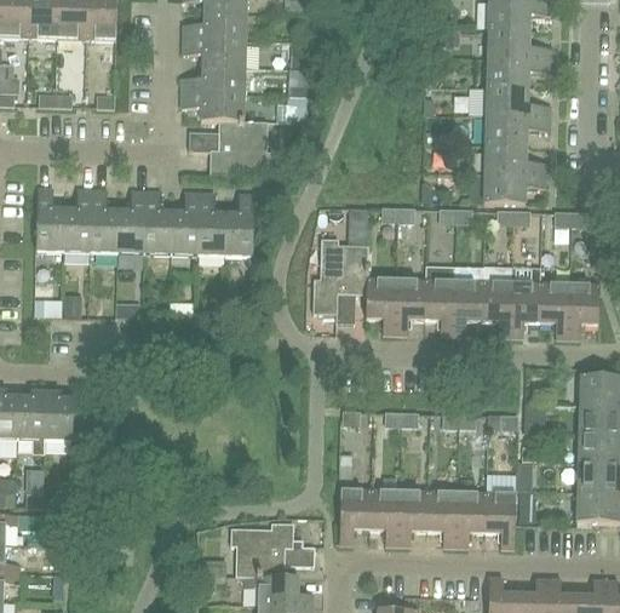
[(0,0),(0,34),(28,35),(29,0),(0,0)]
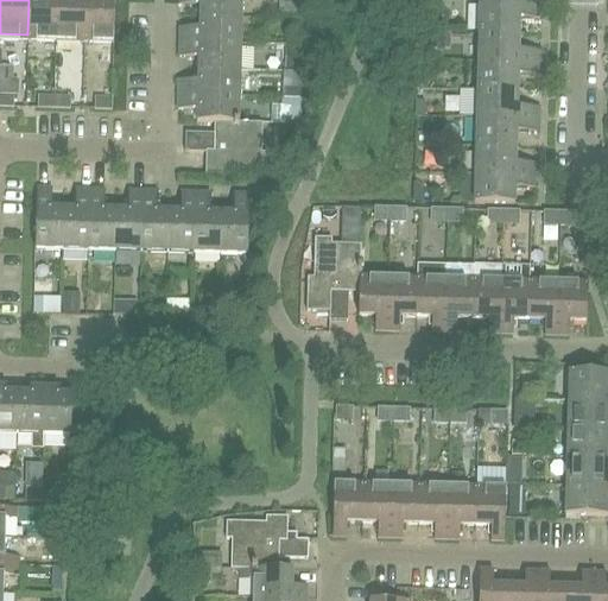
[(29,0),(27,35),(56,36),(56,0),(29,0)]
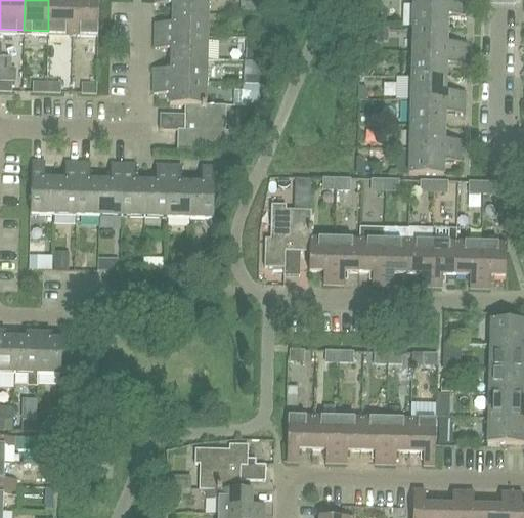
[(48,0),(48,31),(73,32),(74,0),(48,0)]
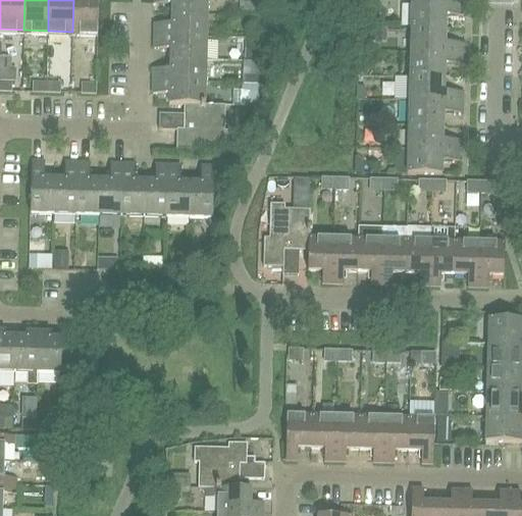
[(97,32),(98,0),(73,0),(72,32),(97,32)]
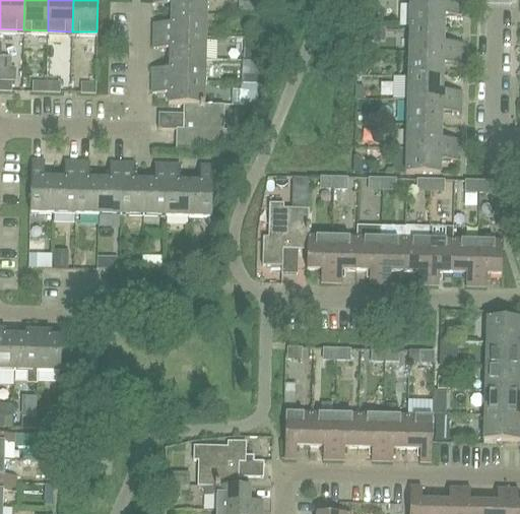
[(171,0),(171,9),(206,10),(206,0),(171,0)]
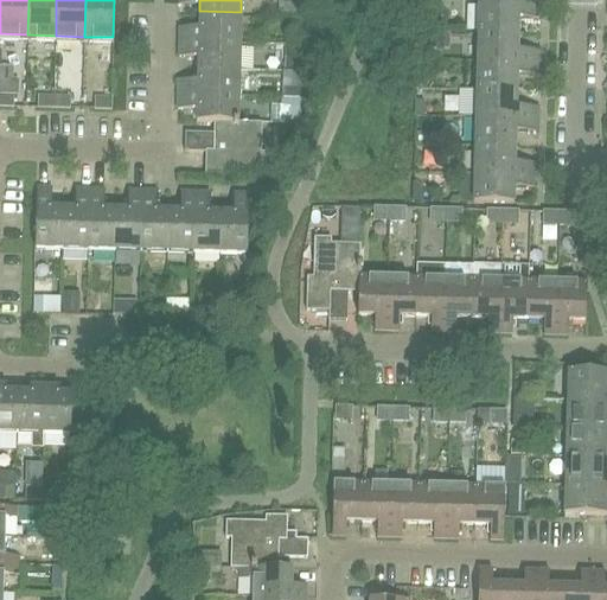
[(479,0),(478,27),(519,29),(519,12),(542,13),(542,0),(479,0)]
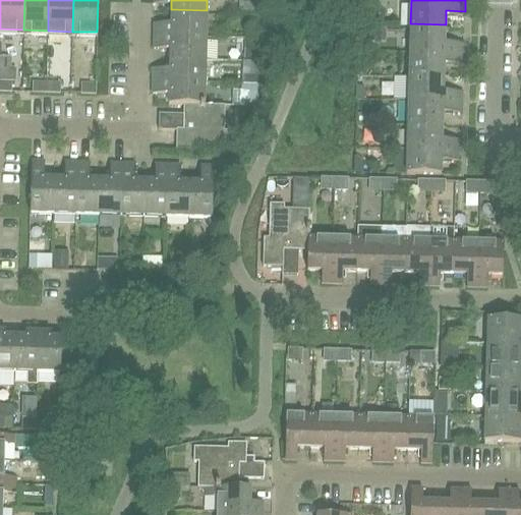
[(154,18),(154,32),(207,33),(207,10),(171,9),(171,19),(154,18)]
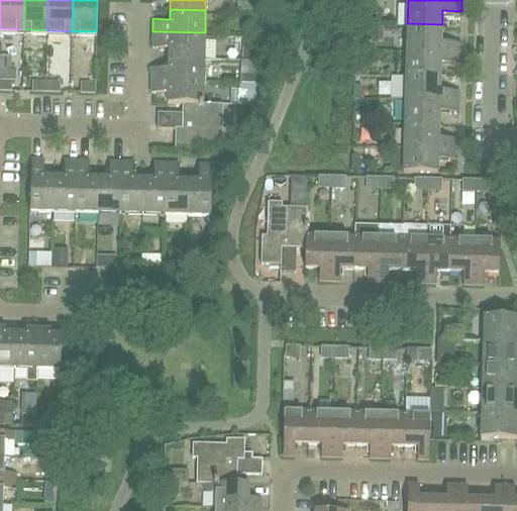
[(354,40),(355,40),(368,41),(368,37),(368,24),(356,24),(354,23),(354,40)]
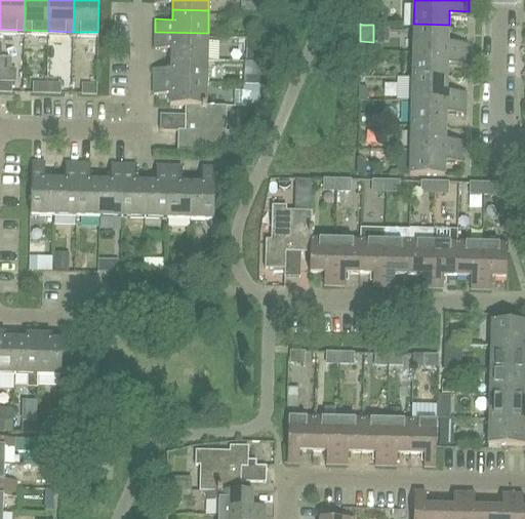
[(468,49),(468,39),(448,38),(449,25),(413,24),(413,48),(468,49)]
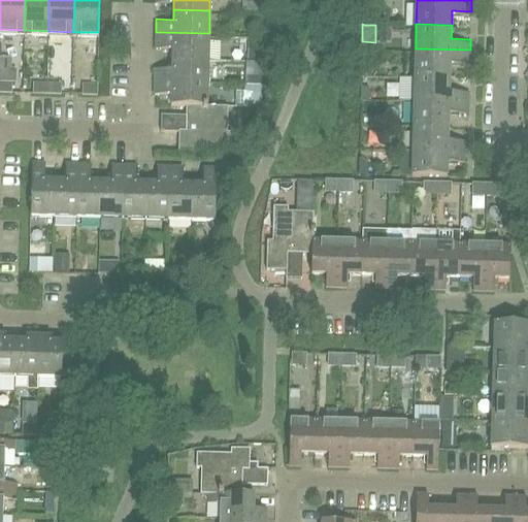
[(156,32),(156,44),(172,45),(172,55),(208,56),(209,33),(156,32)]
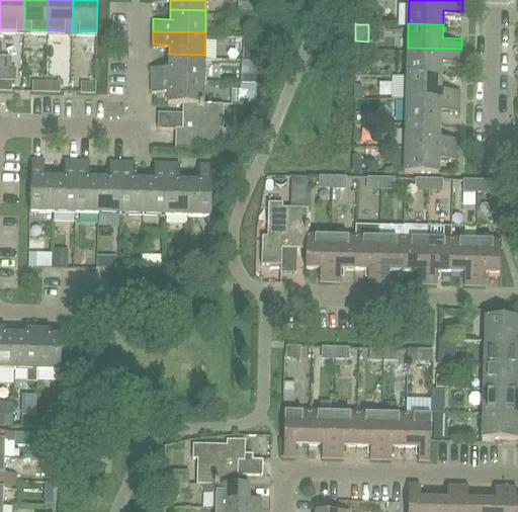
[(461,60),(461,49),(408,48),(407,72),(442,73),(442,59),(461,60)]
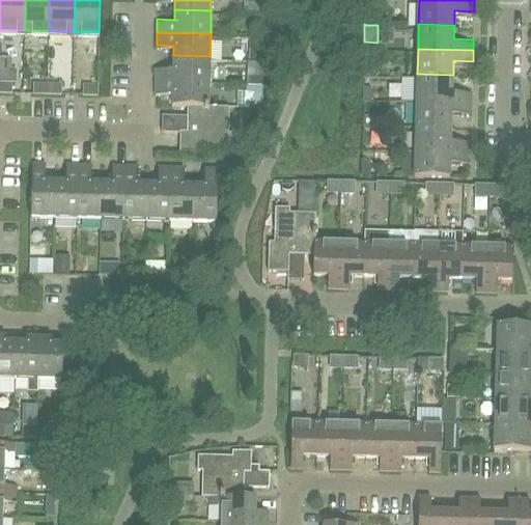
[(156,65),(156,78),(210,80),(210,56),(173,55),(172,65),(156,65)]
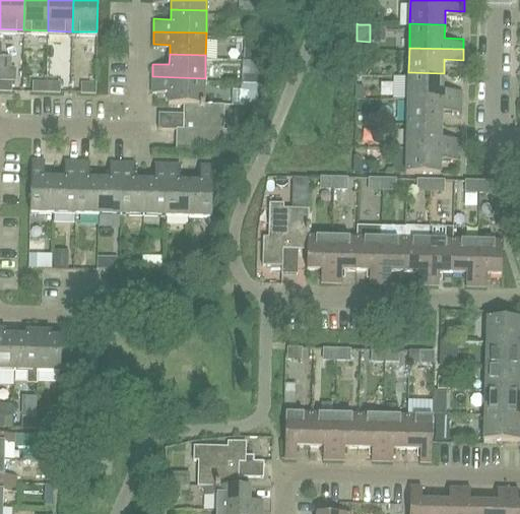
[(256,57),(241,56),(240,79),(256,79),(256,57)]
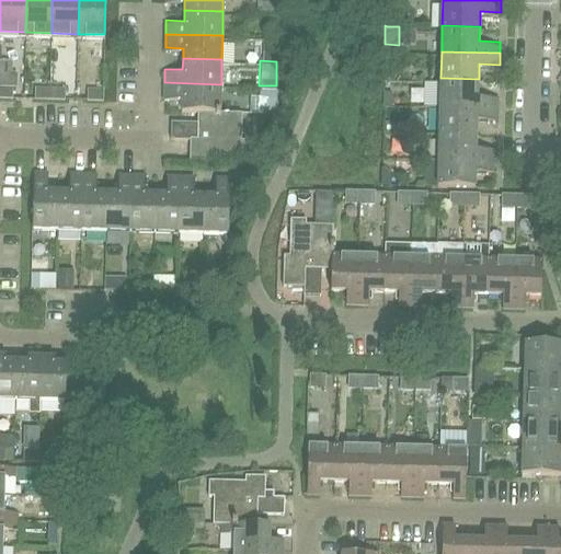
[(499,105),(499,93),(478,93),(479,79),(441,78),(439,103),(499,105)]
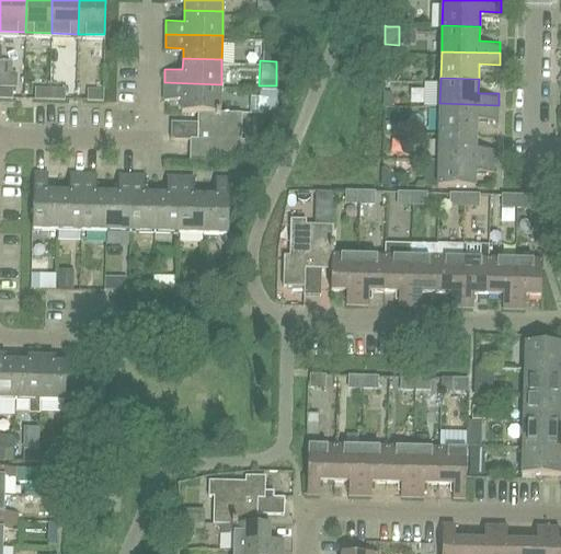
[(0,93),(1,93),(13,94),(12,81),(0,80),(0,93)]
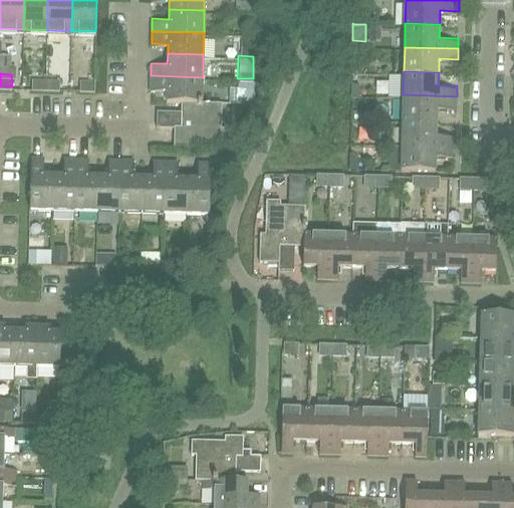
[(31,86),(45,87),(46,75),(32,75),(31,86)]
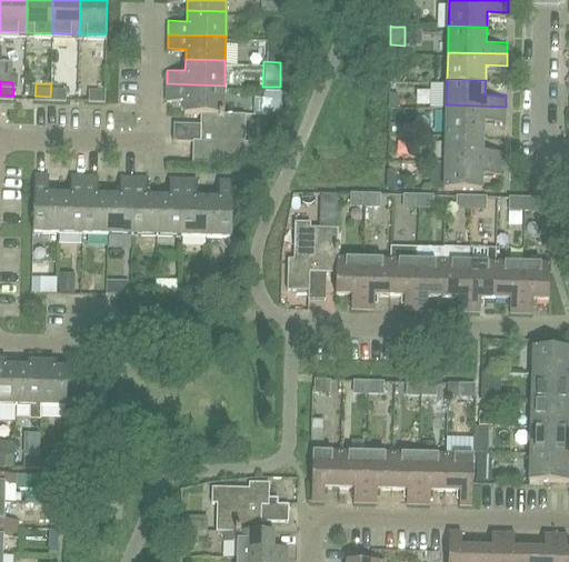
[(50,97),(66,97),(66,84),(51,83),(50,97)]
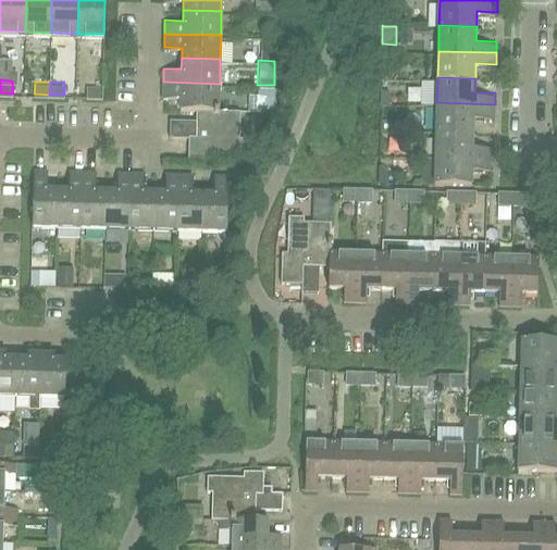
[(163,82),(163,96),(181,96),(180,107),(203,108),(219,108),(220,84),(163,82)]
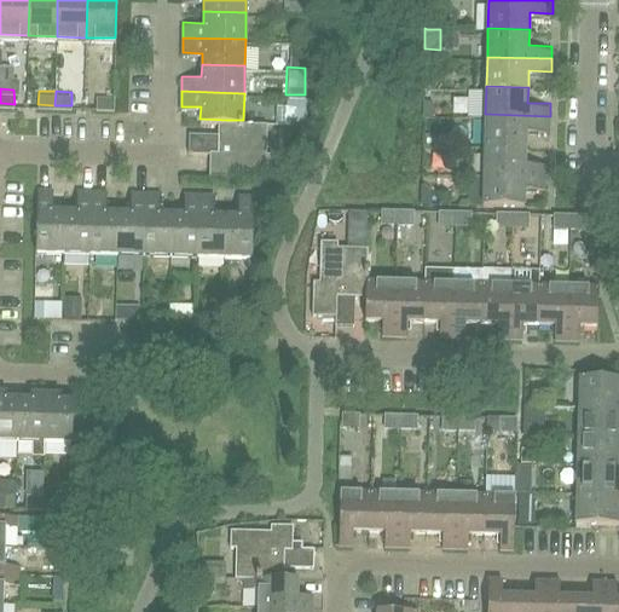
[(96,92),(97,105),(114,107),(114,92),(96,92)]
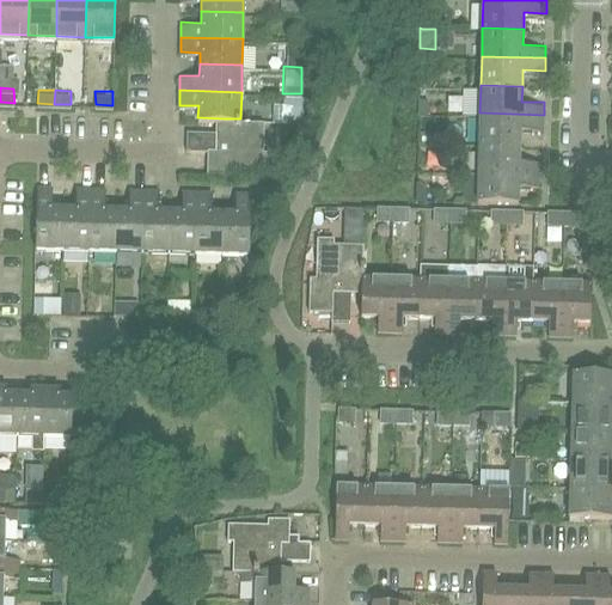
[(301,93),(282,93),(282,103),(301,103),(301,93)]
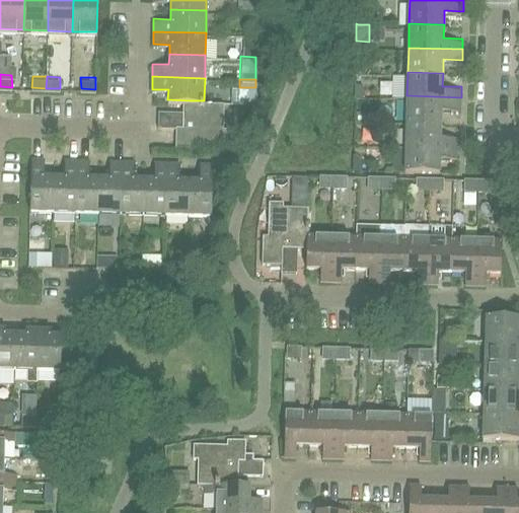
[(460,107),(461,97),(406,95),(406,120),(441,121),(442,107),(460,107)]
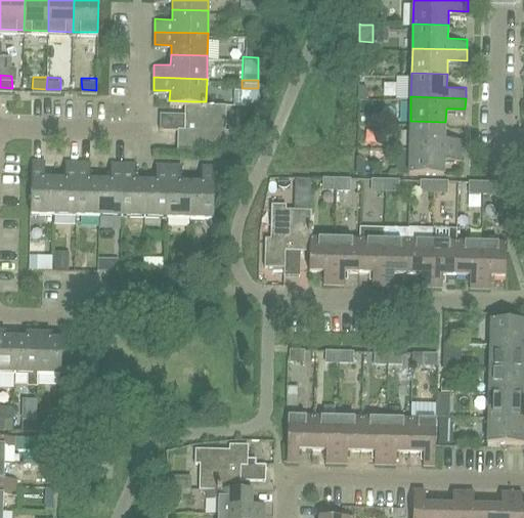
[(226,101),(206,101),(191,101),(191,112),(160,111),(160,127),(178,127),(177,145),(197,146),(197,141),(230,141),(230,127),(225,127),(226,101)]
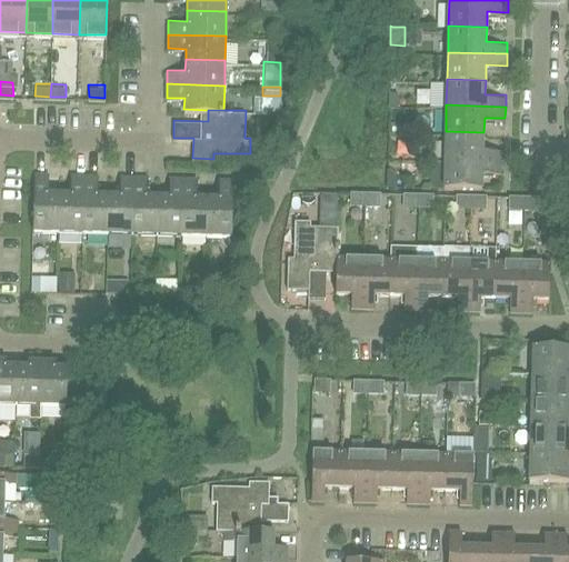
[(446,131),(445,158),(503,160),(505,148),(483,148),(483,132),(446,131)]
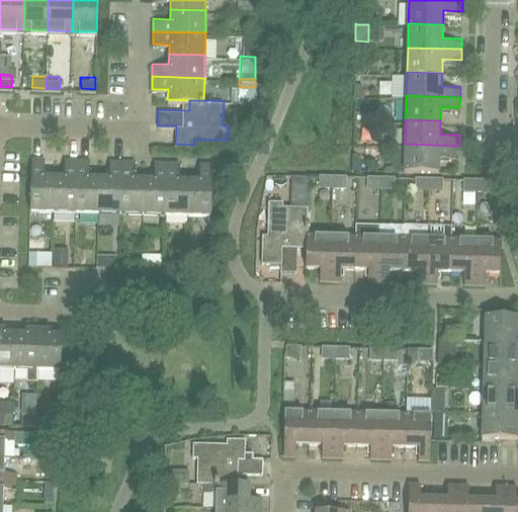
[(404,168),(439,169),(439,155),(458,156),(458,146),(405,144),(404,168)]
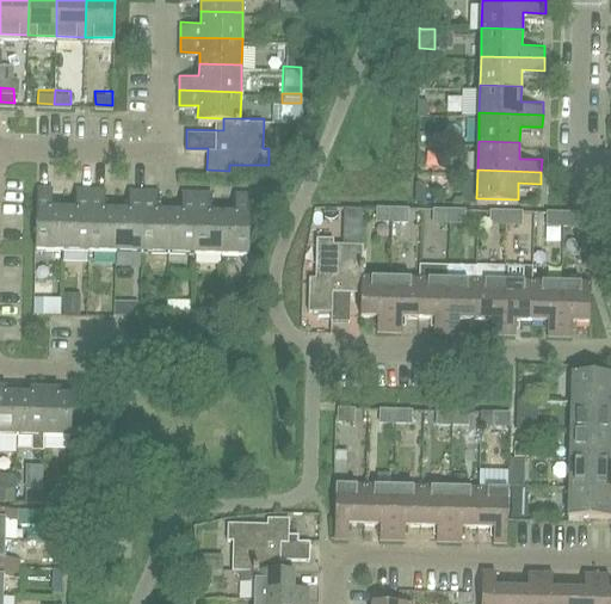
[(36,184),(35,245),(62,246),(62,204),(51,203),(53,184),(36,184)]
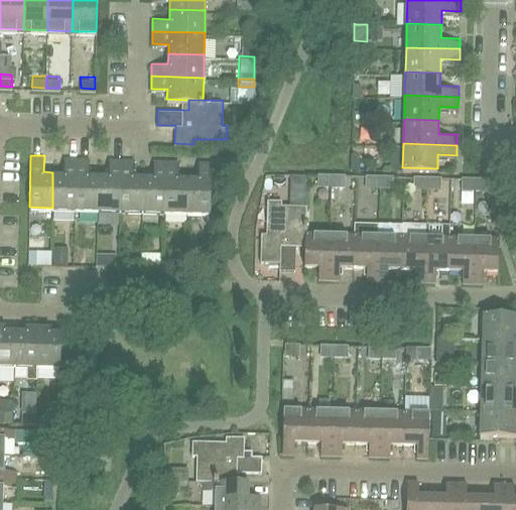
[(63,172),(52,172),(52,208),(75,208),(76,156),(63,156),(63,172)]
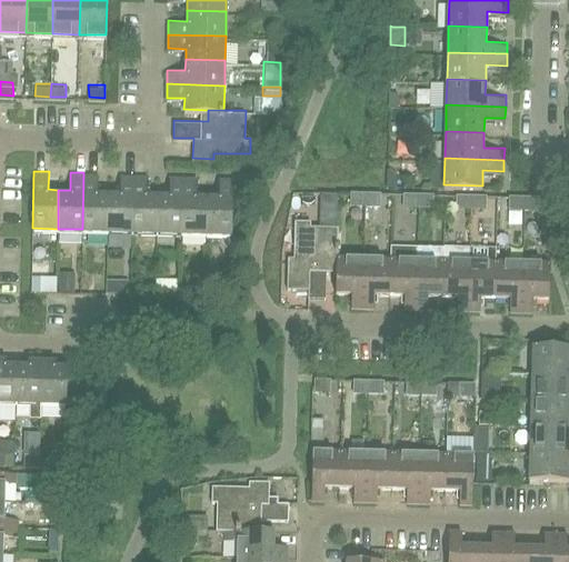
[(98,172),(83,172),(82,229),(107,230),(108,191),(98,191),(98,172)]
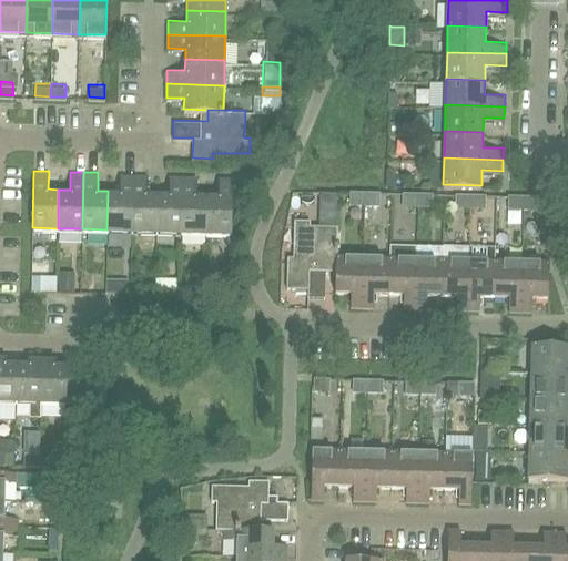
[(132,230),(133,173),(120,173),(119,191),(108,191),(107,230),(132,230)]
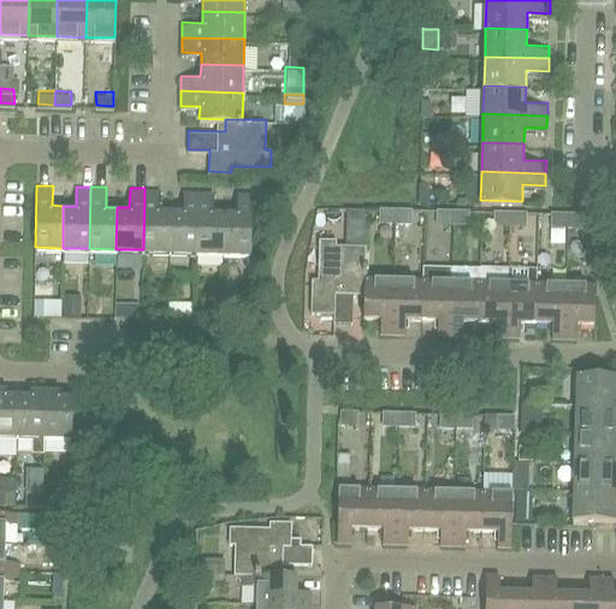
[(160,188),(144,188),(143,249),(170,250),(171,208),(159,208),(160,188)]
